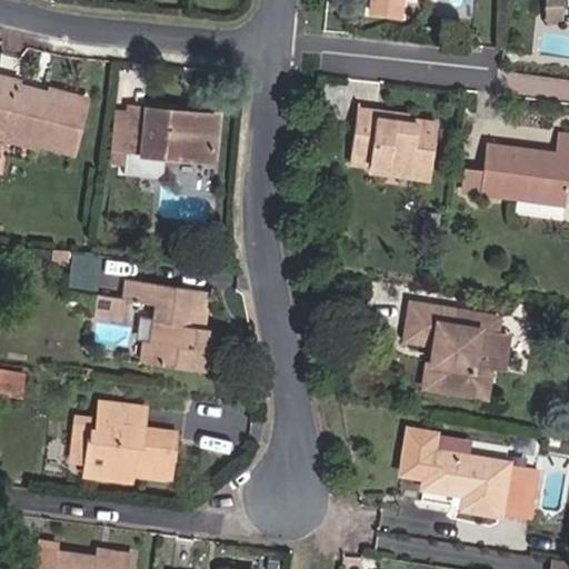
[(371,0),(370,16),(399,19),(400,1),(400,0),(371,0)]
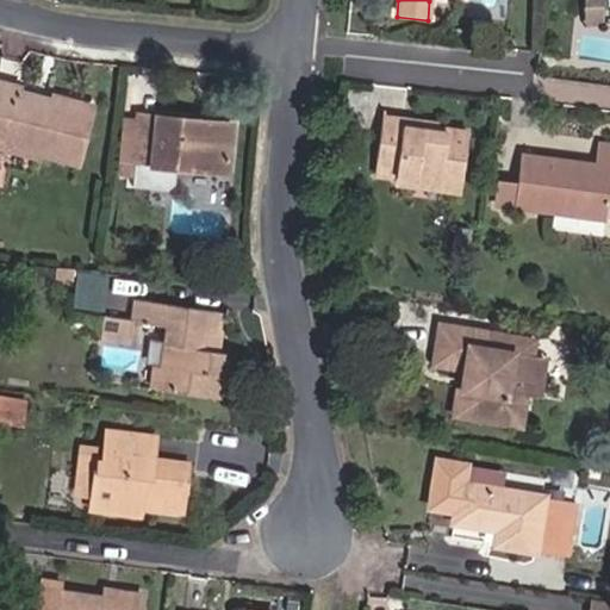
[(453,13),(454,0),(434,0),(433,12),(453,13)]
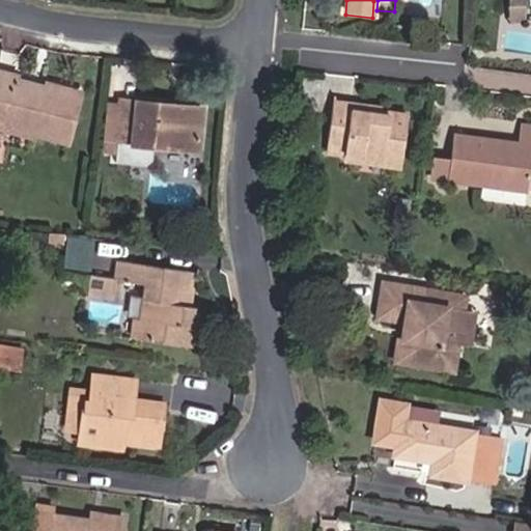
[(508,0),(509,16),(526,15),(525,0),(508,0)]
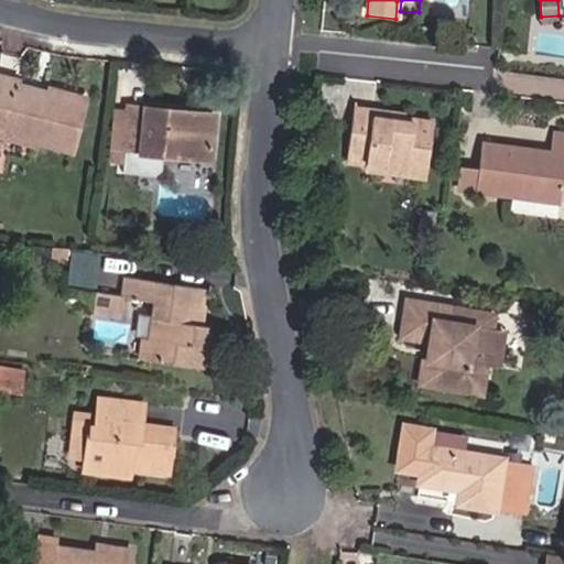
[(0,76),(0,132),(31,141),(71,152),(86,99),(50,88),(49,93),(17,84),(18,82),(0,76)]
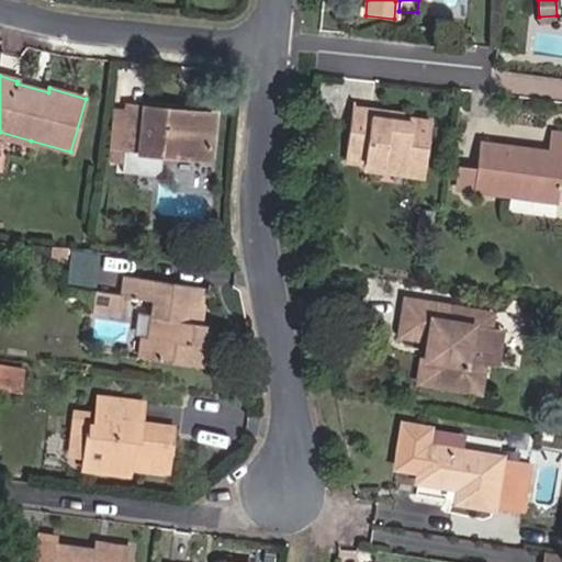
[(402,111),(355,105),(353,115),(401,121),(402,117),(402,111)]
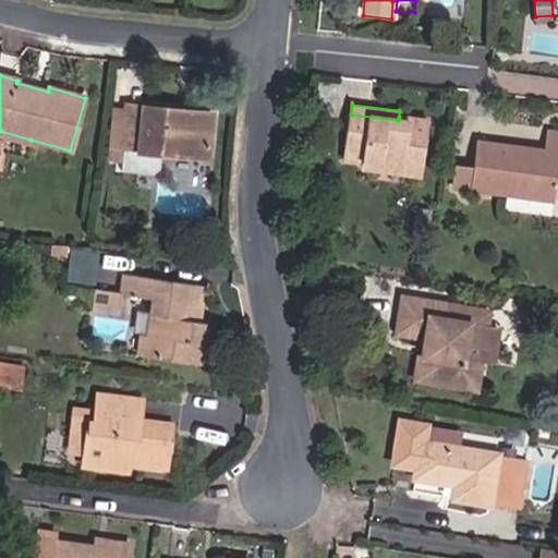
[(158,153),(205,157),(209,112),(140,106),(140,112),(124,111),(119,166),(150,169),(157,164),(158,153)]
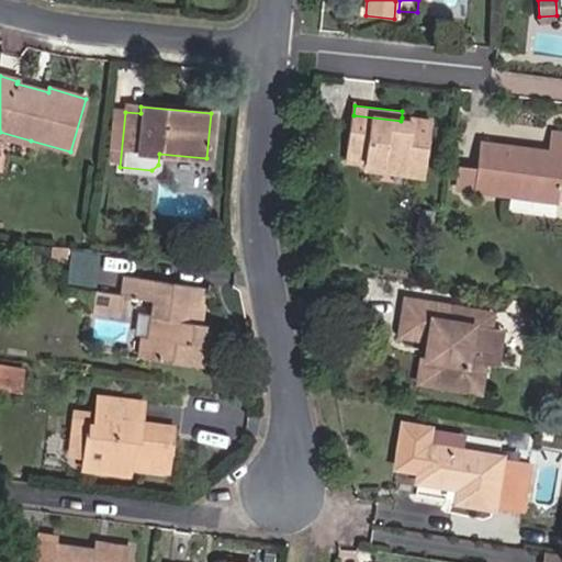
[(422,178),(429,122),(402,117),(401,121),(353,115),(347,161),(371,165),(406,170),(405,177),(422,178)]
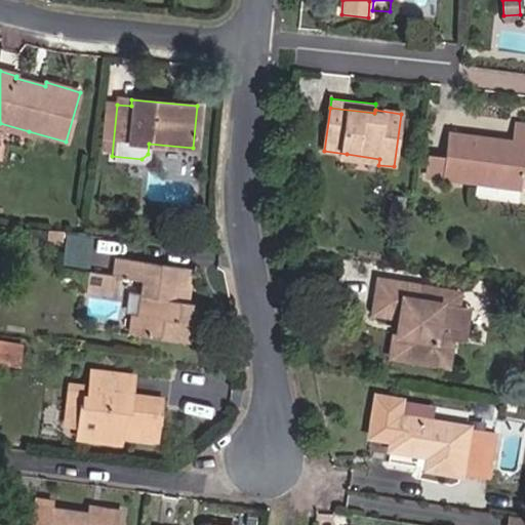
[(512,140),(449,131),(445,160),(443,174),(521,184),(524,156),(524,123),(515,122),(512,140)]
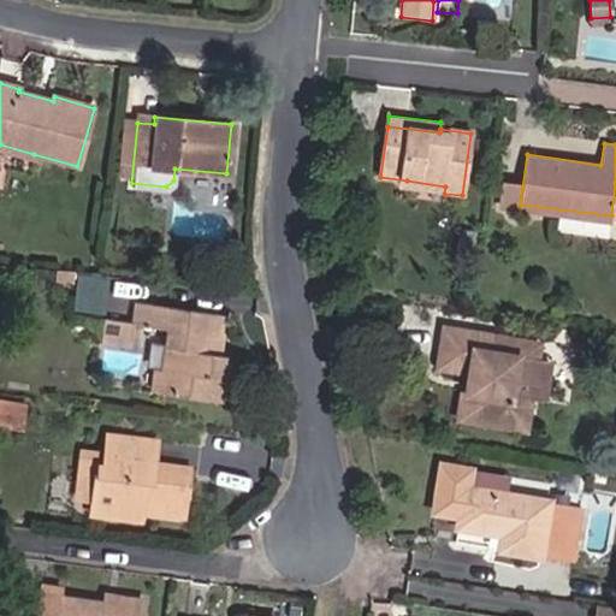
[(0,163),(29,170),(34,154),(0,144),(0,163)]
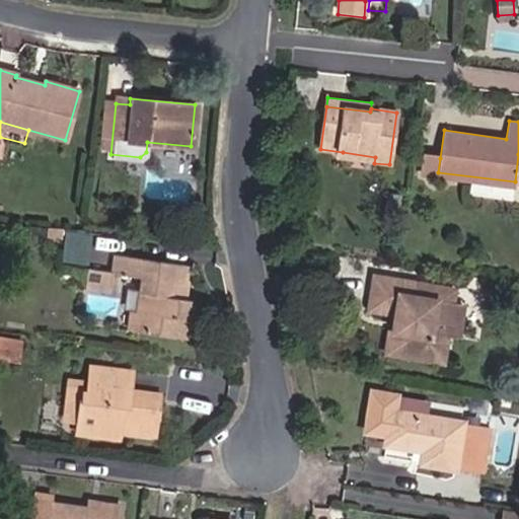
[(343,152),(342,159),(374,163),(375,157),(343,152)]
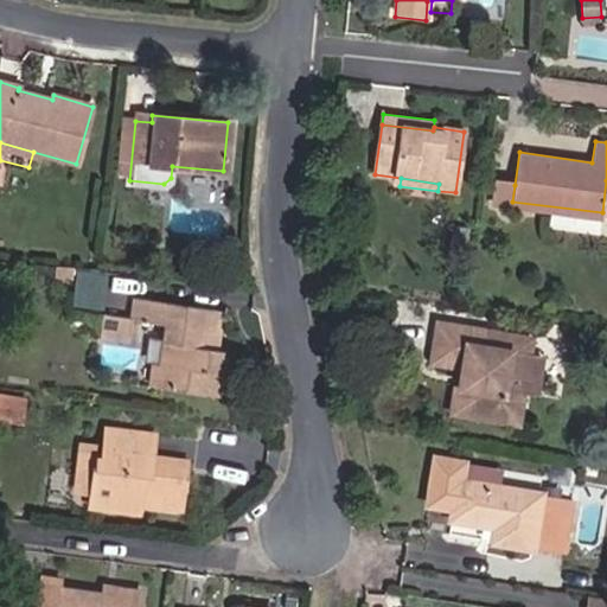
[(494,183),(492,206),(512,209),(512,202),(515,185),(494,183)]
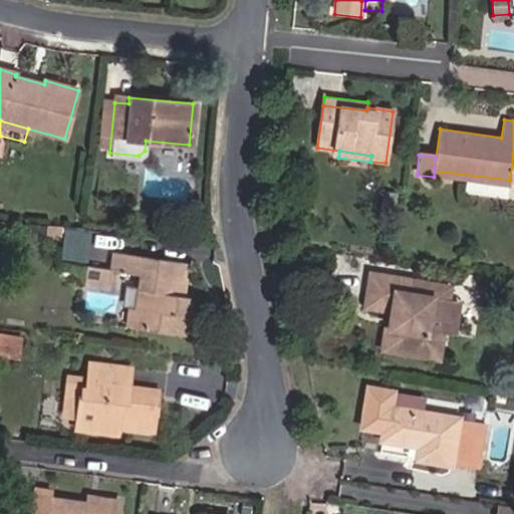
[(434,177),(509,187),(510,180),(434,171),(434,177)]
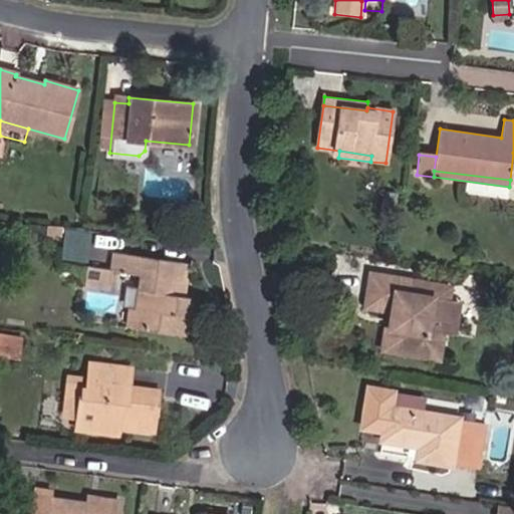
[(64,257),(92,260),(94,230),(67,228),(64,257)]
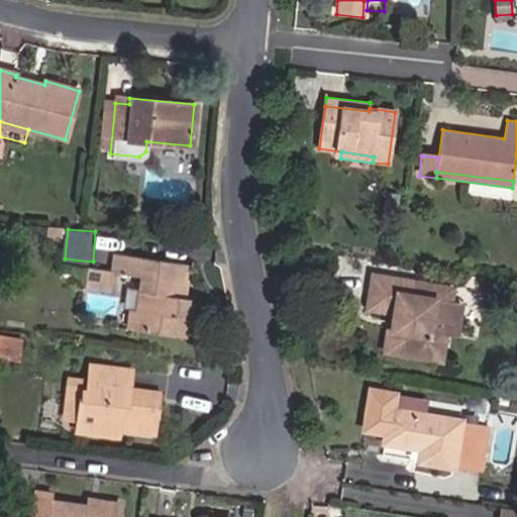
[(113,253),(111,271),(113,272),(140,276),(134,312),(129,311),(127,328),(188,337),(193,300),(186,299),(190,265),(113,253)]
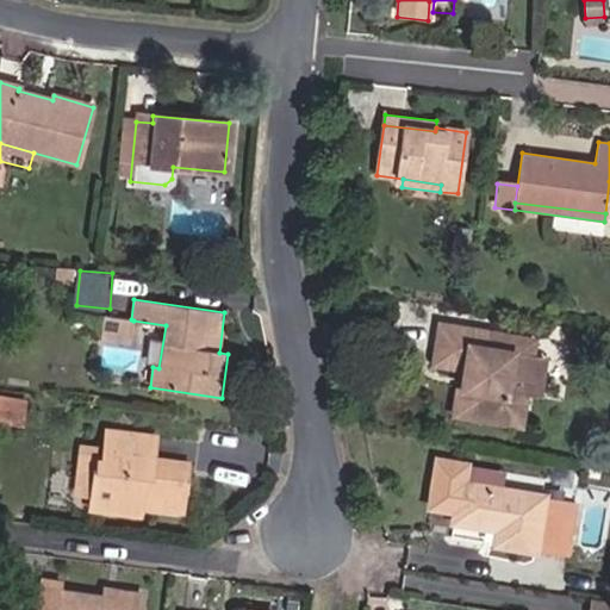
[(98,335),(131,340),(134,321),(131,319),(100,316),(98,335)]
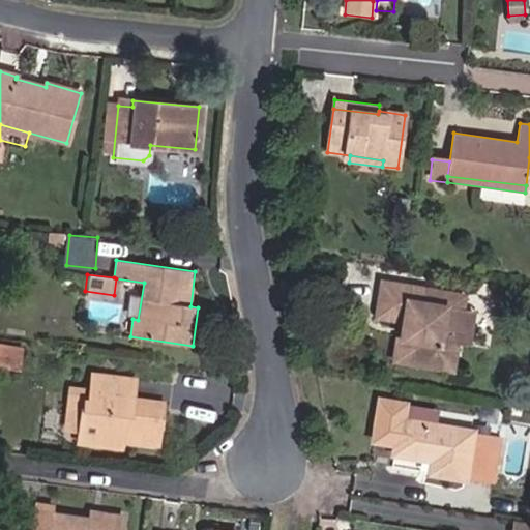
[(445,306),(447,292),(382,281),(377,316),(401,321),(393,361),(452,372),(457,346),(467,348),(472,312),(445,306)]
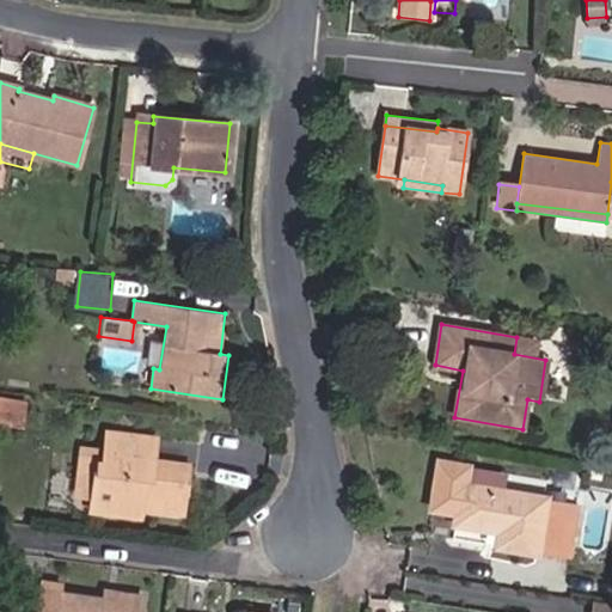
[(23,428),(28,403),(7,399),(4,426),(23,428)]
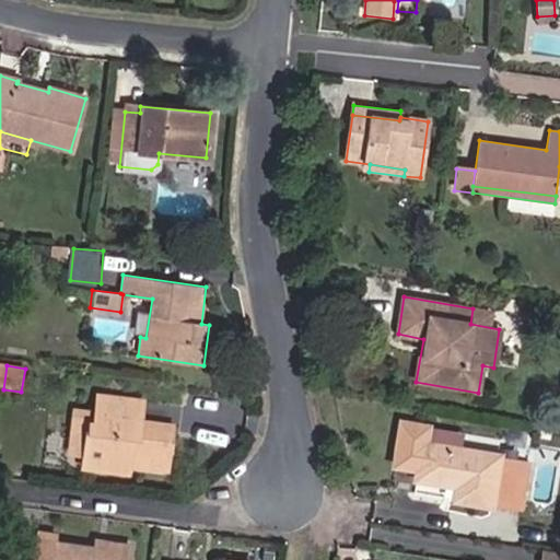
[(171,434),(138,429),(139,421),(142,403),(97,396),(95,413),(94,423),(89,422),(84,455),(82,466),(131,473),(132,465),(165,469),(171,434)]
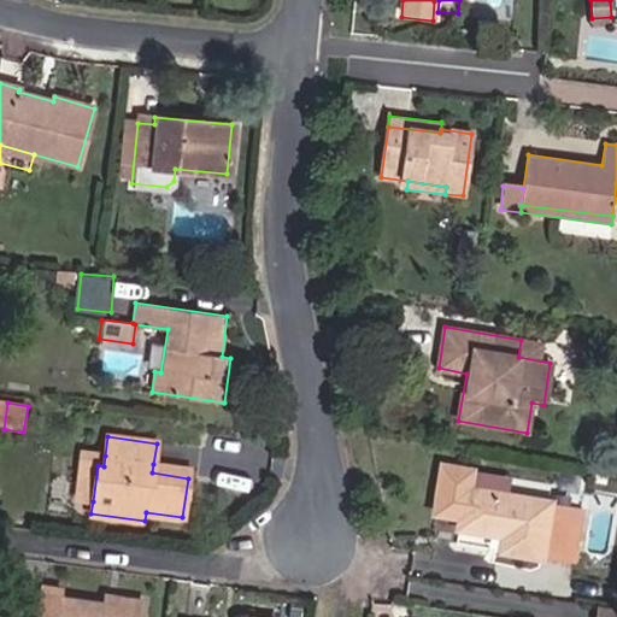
[(82,453),(77,499),(93,501),(98,465),(104,466),(105,456),(82,453)]
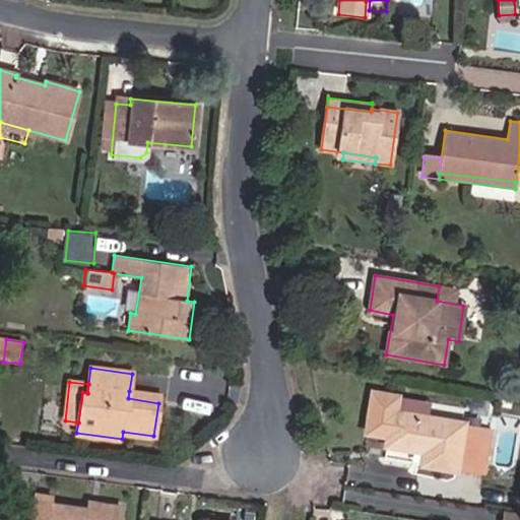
[(158,403),(159,396),(129,391),(128,398),(158,403)]
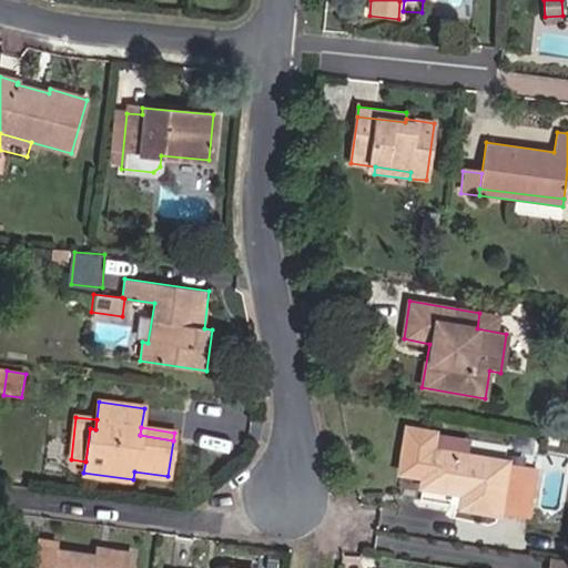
[(459,507),(529,519),(538,468),(428,448),(432,432),(407,427),(399,470),(424,475),(422,487),(462,494),(459,507)]
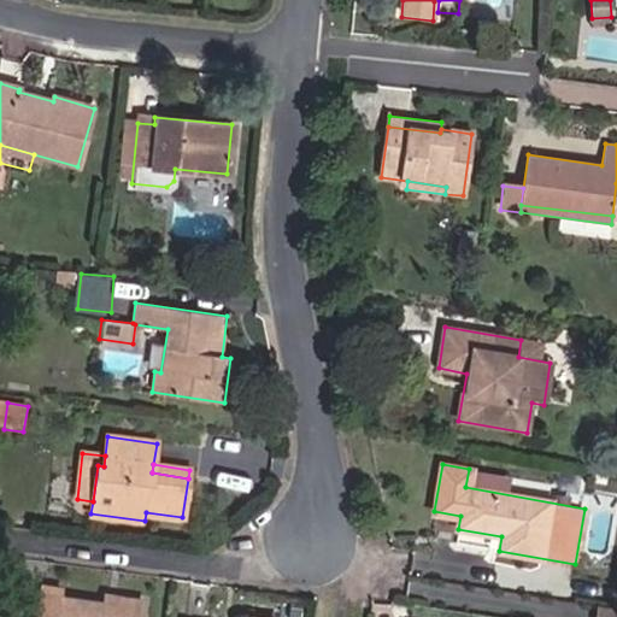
[(142,601),(107,595),(106,606),(140,611),(142,601)]
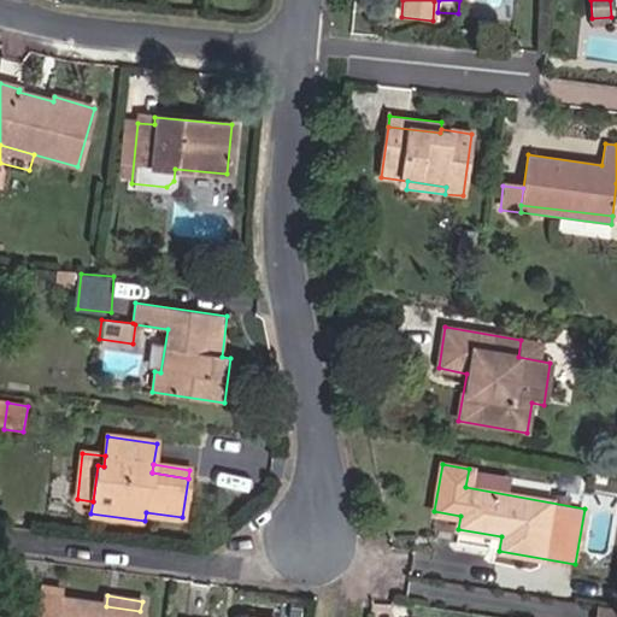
[(139,616),(140,611),(106,606),(43,597),(40,616),(139,616)]
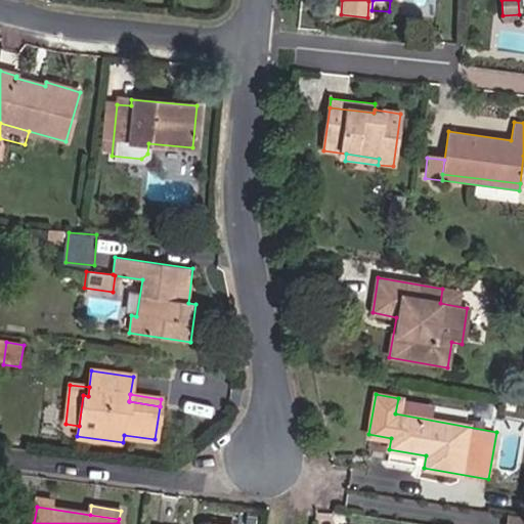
All buildings are outlined.
